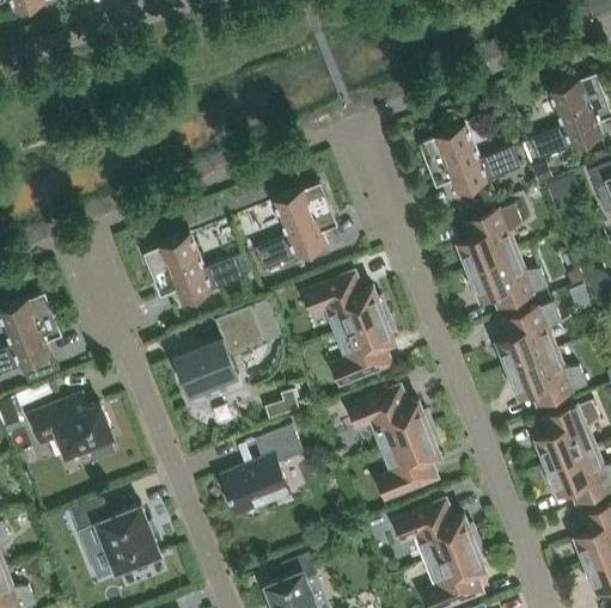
[(10,0),(13,10),(46,0),(10,0)]
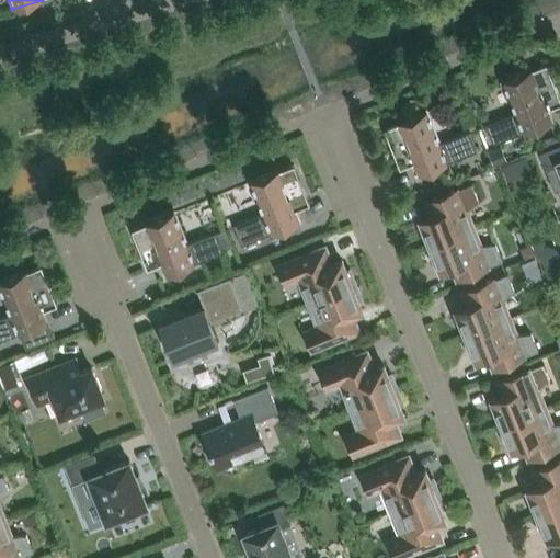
[(548,103),(558,99),(546,68),(502,84),(514,115),(484,127),(492,148),(550,124),(550,123),(549,123),(546,113),(551,111),(548,103)]
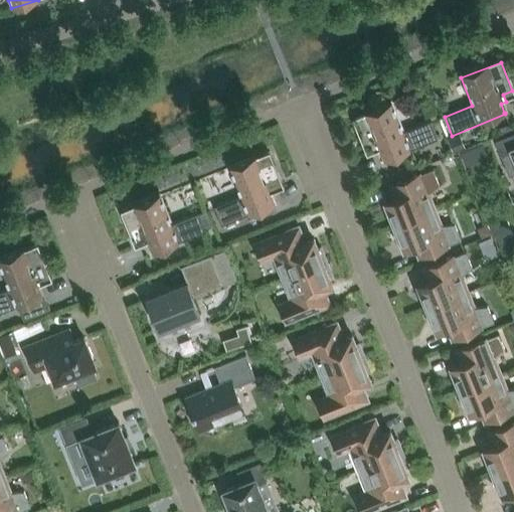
[(437,142),(430,123),(401,134),(390,106),(351,122),(362,151),(371,147),(374,155),(379,153),(383,161),(382,161),(383,163),(437,142)]
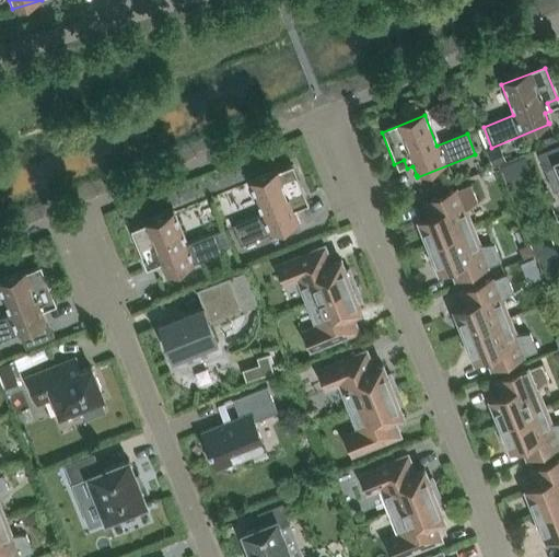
[(558,148),(538,157),(552,193),(558,189),(558,148)]
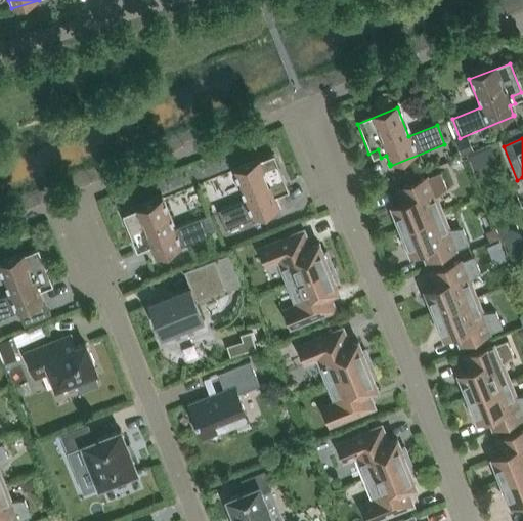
[(469,142),(455,147),(460,158),(473,153),(469,142)]
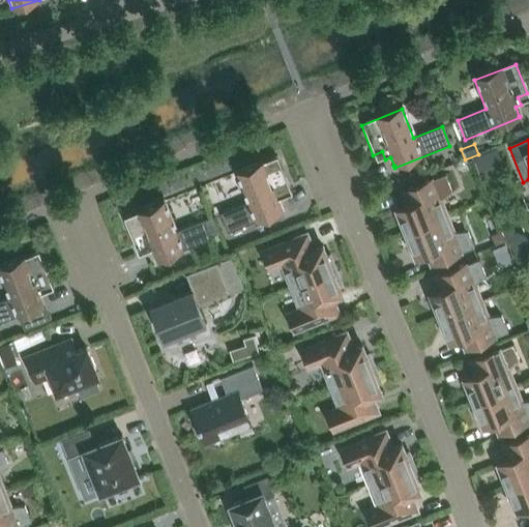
[(496,151),(473,160),(478,174),(501,165),(496,151)]
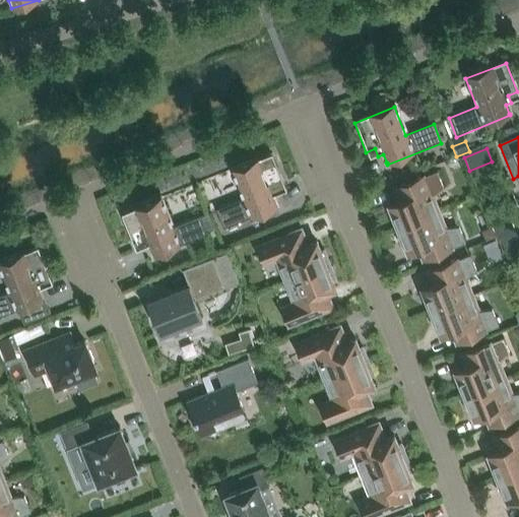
[(215,211),(215,212),(222,230),(276,208),(275,207),(272,198),(277,196),(274,189),(283,185),(271,155),(232,172),(243,200),(215,211)]
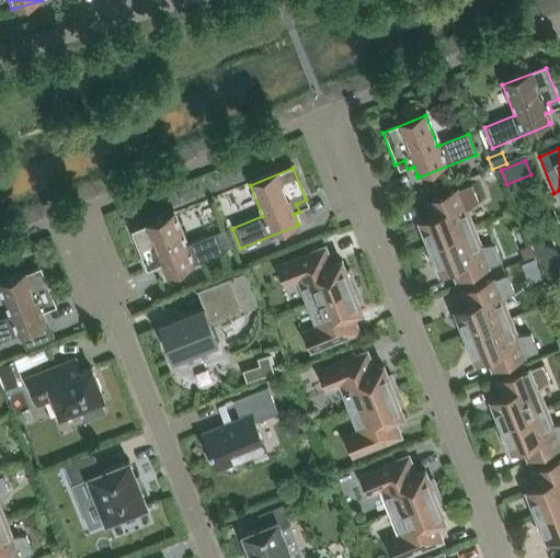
[(422,232),(429,249),(472,231),(466,214),(478,205),(470,188),(425,205),(425,206),(431,205),(435,217),(423,221),(426,230),(422,232)]
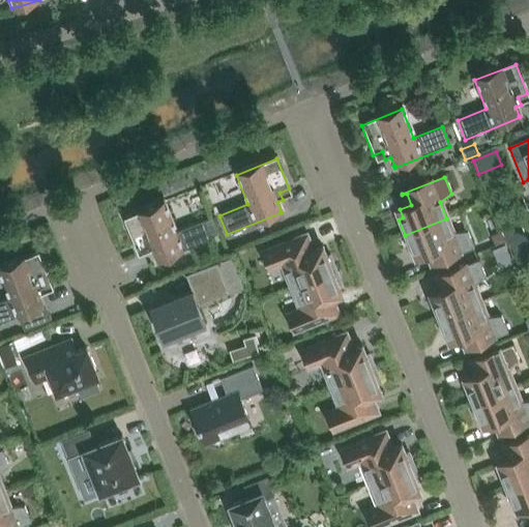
[(144,246),(147,254),(152,252),(155,261),(156,263),(211,240),(203,222),(175,233),(164,204),(122,221),(135,251),(144,246)]
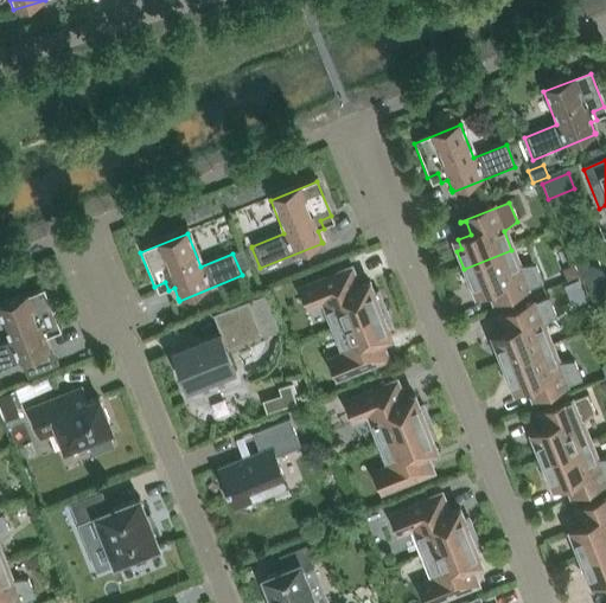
[(518,268),(511,250),(464,269),(471,287),(477,284),(480,294),(492,289),(498,302),(492,303),(493,306),(542,286),(535,267),(518,268)]
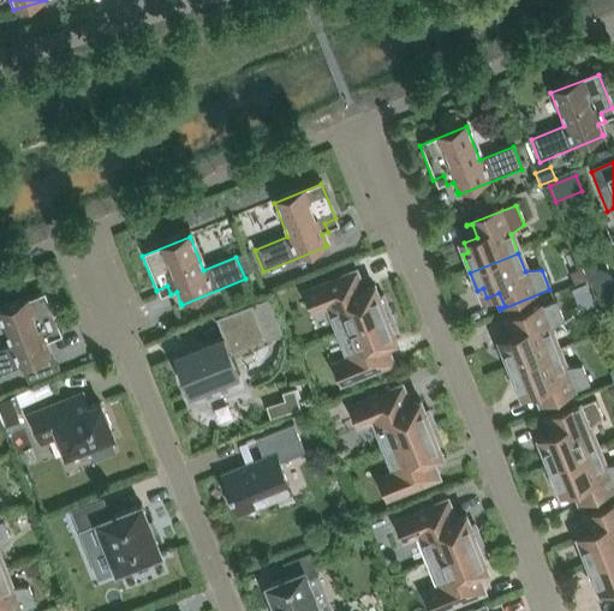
[(580,271),(570,276),(573,287),(585,283),(580,271)]
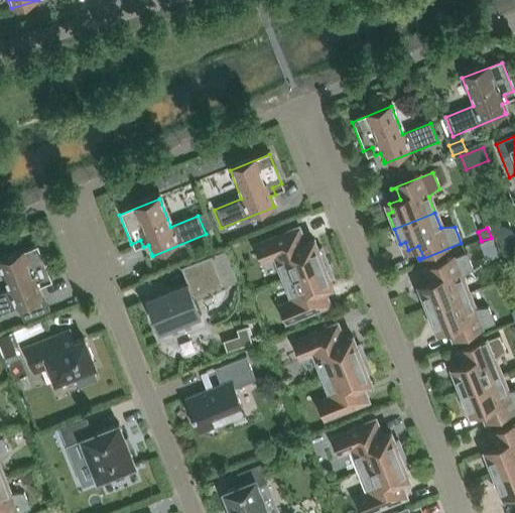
[(273,259),(282,281),(326,264),(320,251),(317,252),(313,242),(301,247),(295,232),(298,231),(297,230),(254,247),(261,264),(273,259)]
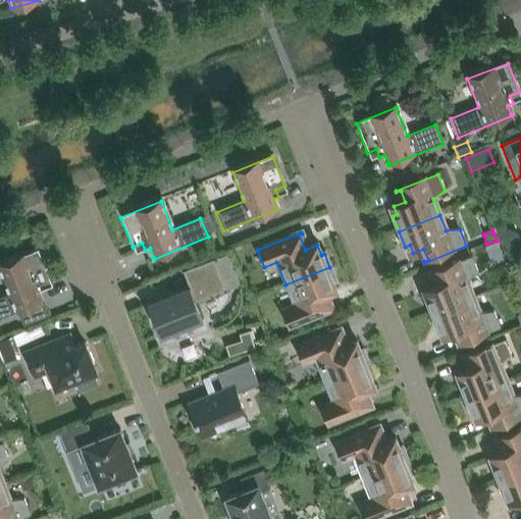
[(0,273),(8,295),(0,298),(0,320),(17,313),(22,327),(49,317),(48,313),(47,314),(42,301),(42,302),(38,293),(43,291),(40,283),(49,279),(38,250),(0,265),(0,273)]
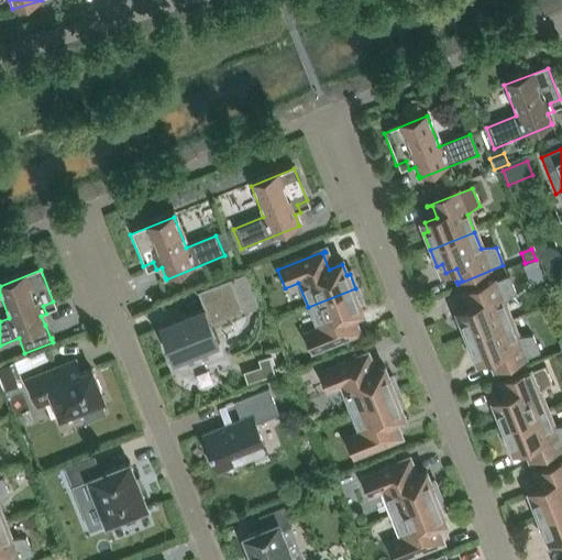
[(560,276),(558,271),(548,275),(552,284),(557,282),(560,276)]
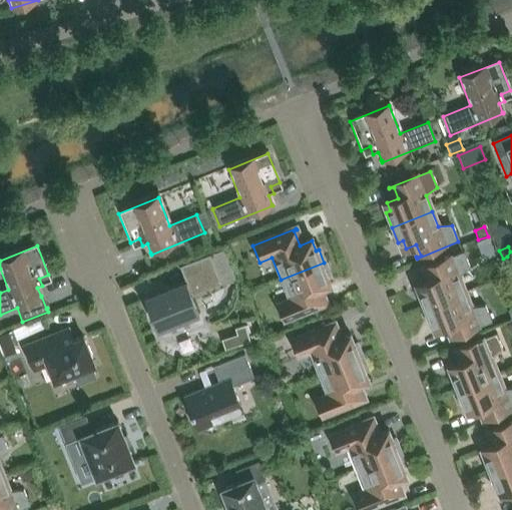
[(463,252),(421,270),(422,271),(426,269),(431,280),(420,285),(423,292),(419,294),(425,309),(465,293),(458,278),(469,270),(463,252)]
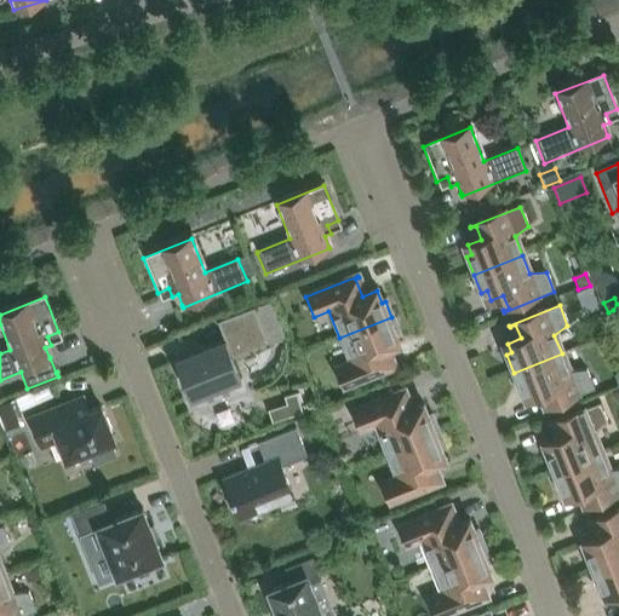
[(268,346),(253,310),(217,324),(224,343),(175,362),(189,398),(202,392),(207,404),(228,396),(224,385),(239,379),(231,361),(268,346)]
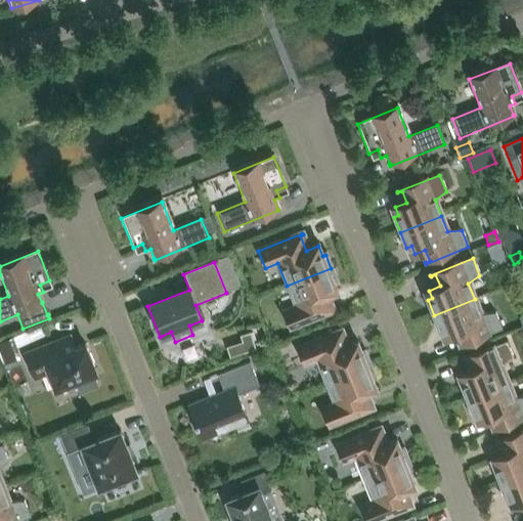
[(336,281),(331,268),(287,286),(295,307),(282,312),(290,330),(334,312),(333,311),(331,312),(324,297),(337,293),(333,283),(336,281)]
